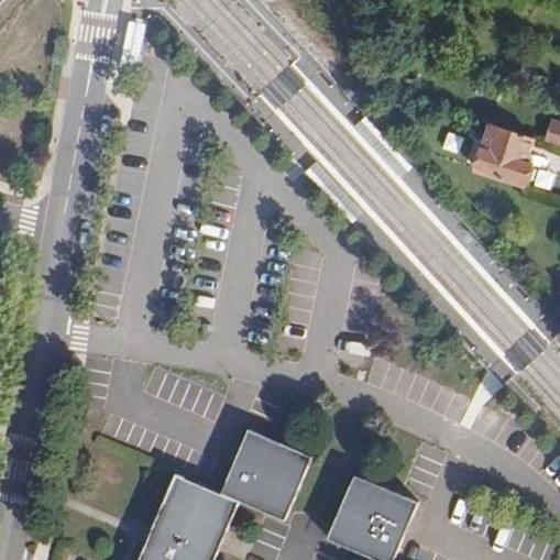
[(559,119),(548,116),(541,136),(559,143),(559,119)]
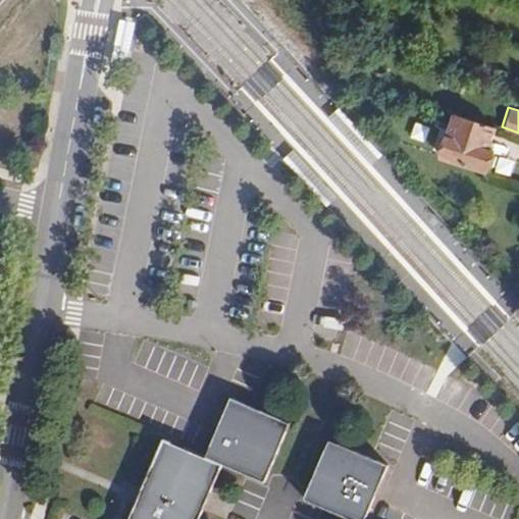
[(484,146),(490,124),(452,111),(437,153),(483,167),(490,148),(484,146)]
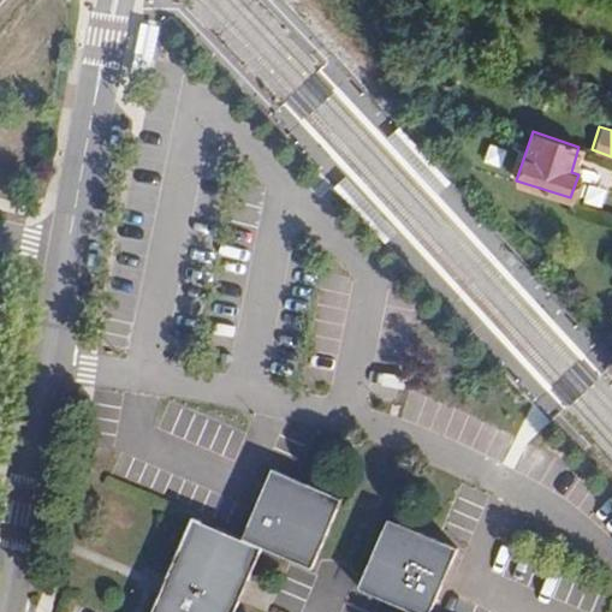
[(269,469),(241,538),(191,517),(152,611),(232,611),(260,547),(309,568),(339,498),(269,469)]
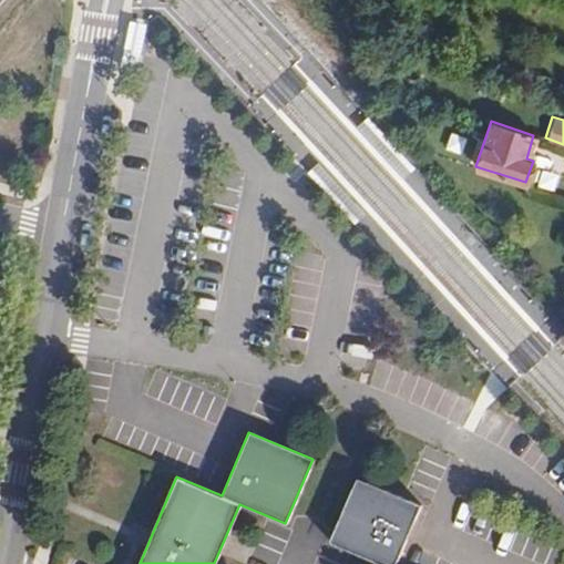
[(395,563),(420,505),(356,478),(329,542),(375,562),(372,563),(395,563)]
